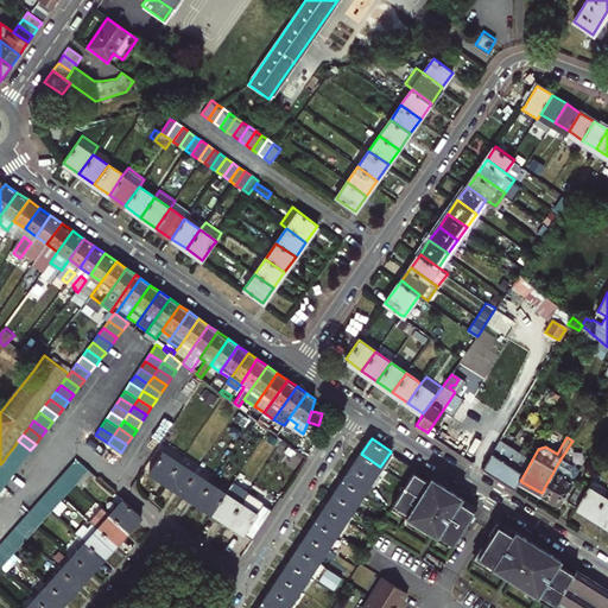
[(25,457),(30,450),(18,441),(13,448),(25,457)]
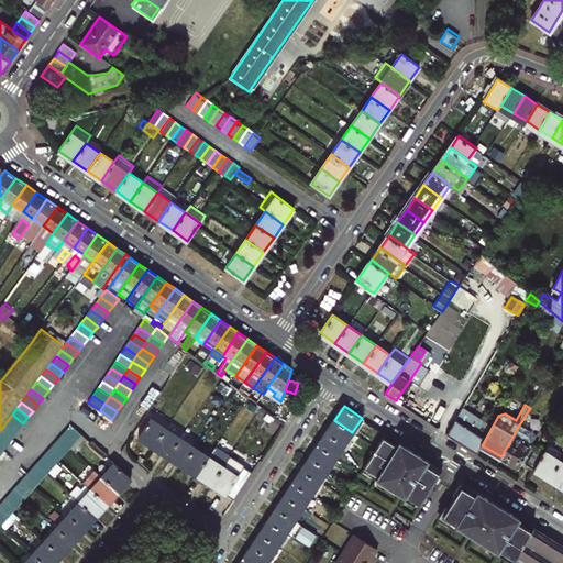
[(482,445),(493,426),(486,422),(462,408),(448,433),(477,452),(482,445)]
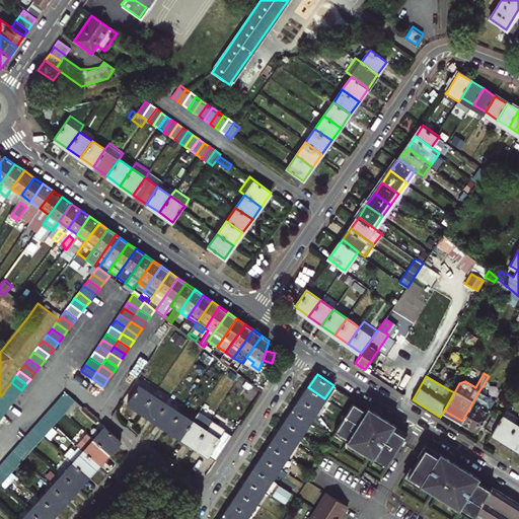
[(21,390),(11,382),(6,388),(17,396),(21,390)]
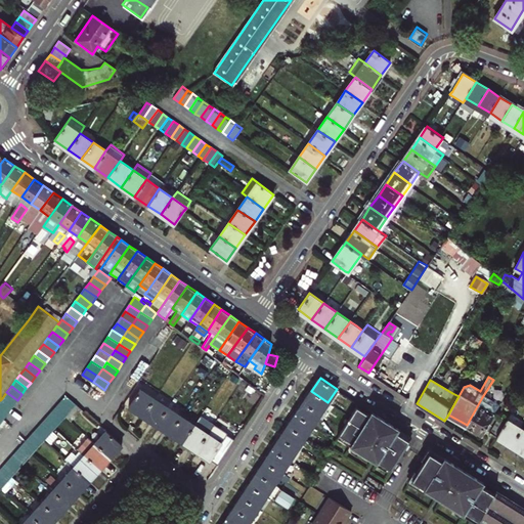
[(143,415),(155,398),(140,389),(129,405),(143,415)]
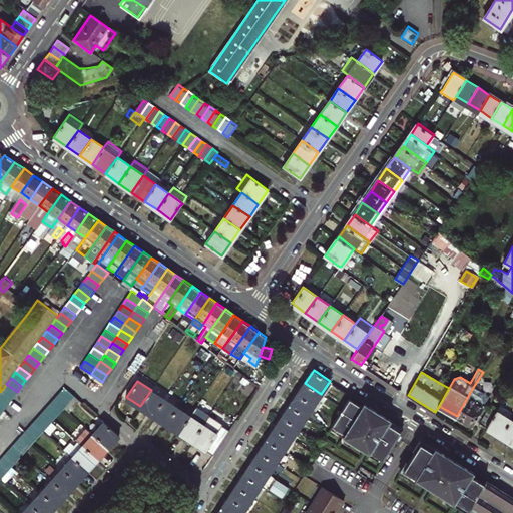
[(321,394),(305,383),(298,394),(314,405),(321,394)]
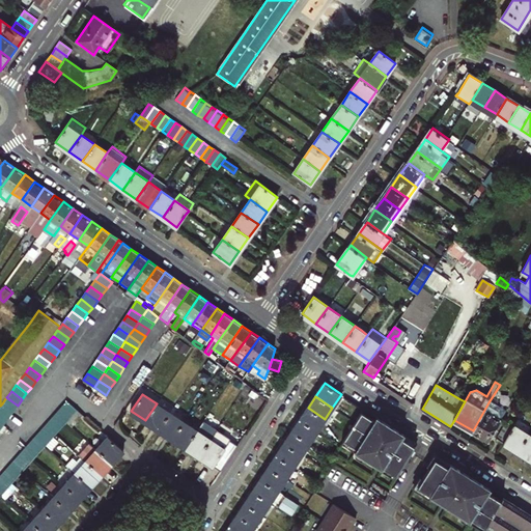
[(12,412),(18,406),(6,397),(2,403),(12,412)]
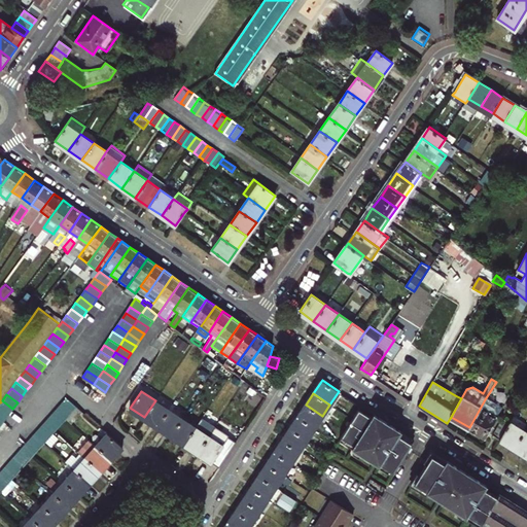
[(144,417),(157,426),(169,410),(157,402),(161,397),(159,395),(155,400),(144,417)]
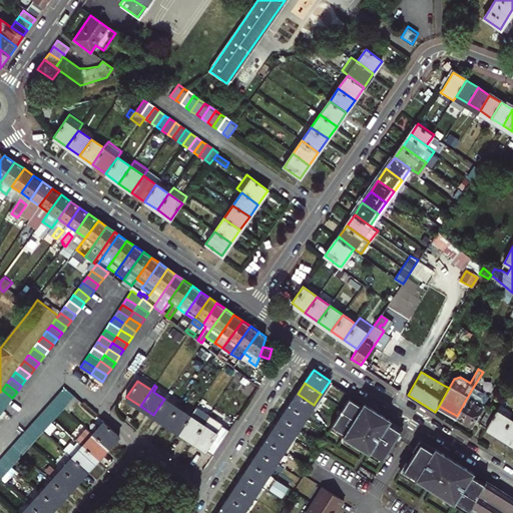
[(65,386),(60,392),(70,401),(75,395),(65,386)]
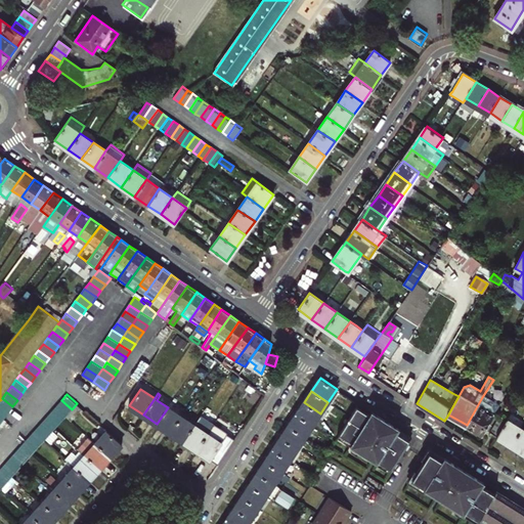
[(498,406),(482,397),(467,425),(482,435),(498,406)]
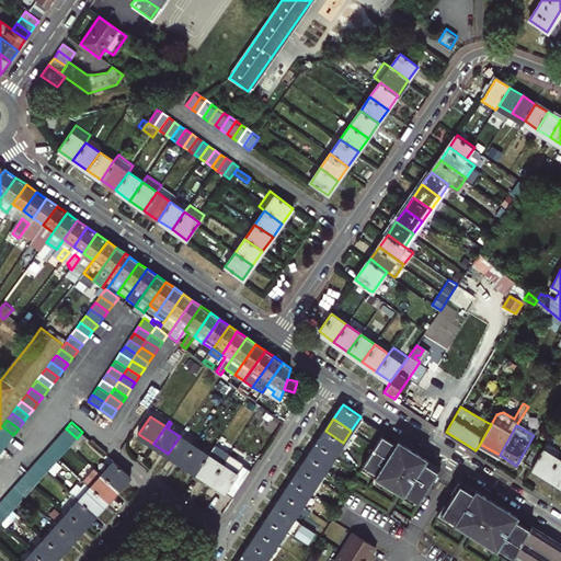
[(13,435),(2,426),(0,428),(0,435),(8,442),(13,435)]
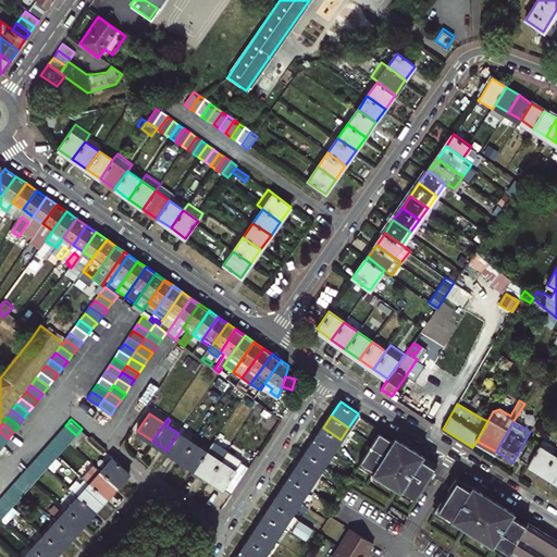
[(65,425),(60,432),(71,441),(76,435),(65,425)]
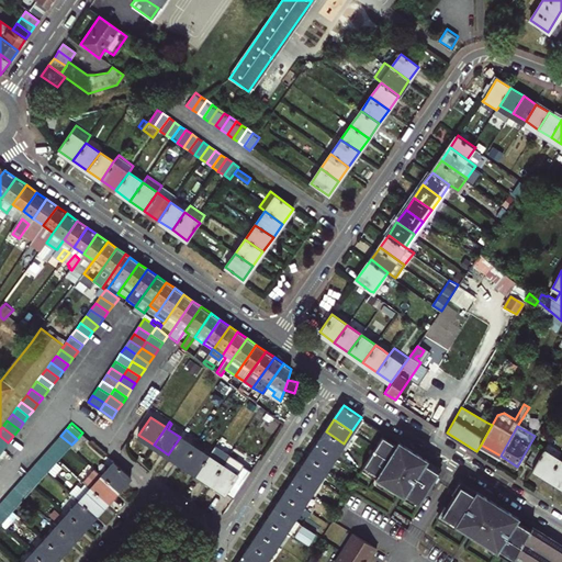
[(335,456),(344,444),(326,431),(317,444),(335,456)]
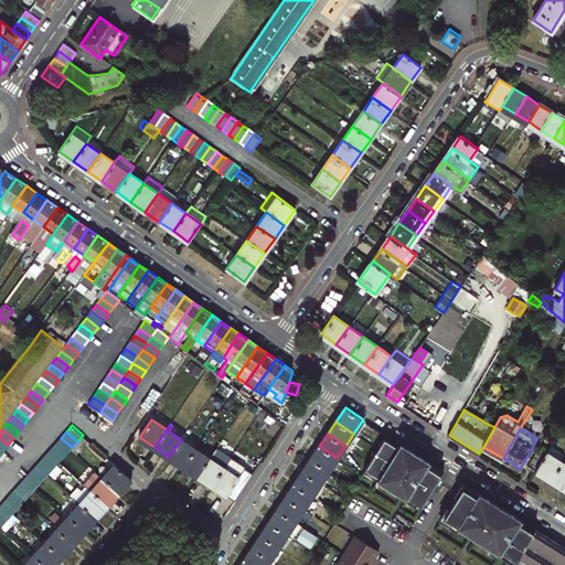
[(76,454),(88,440),(83,435),(77,441),(72,447),(71,449),(76,454)]
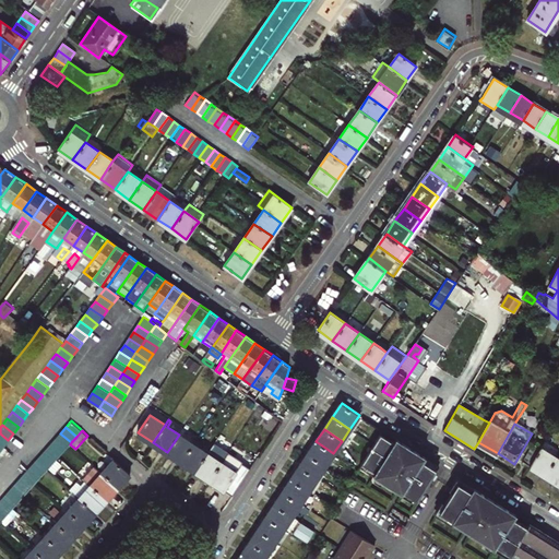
[(181,462),(193,444),(182,437),(186,431),(182,430),(179,435),(167,452),(181,462)]
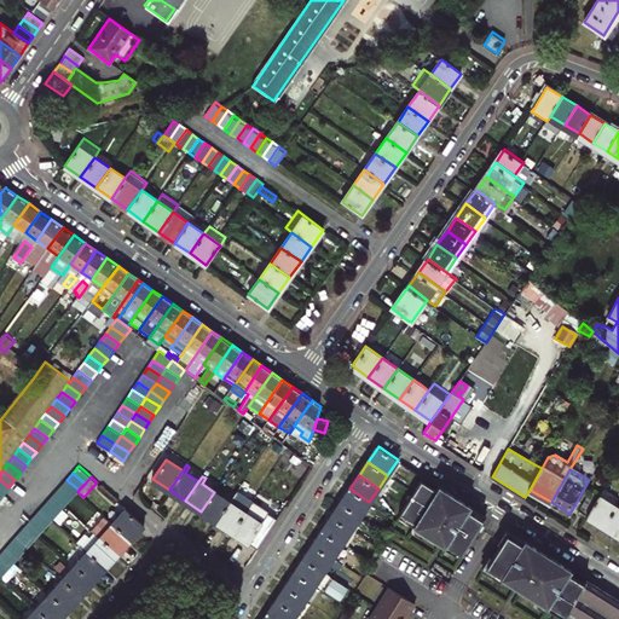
[(79,490),(67,480),(61,486),(73,497),(77,492),(79,490)]
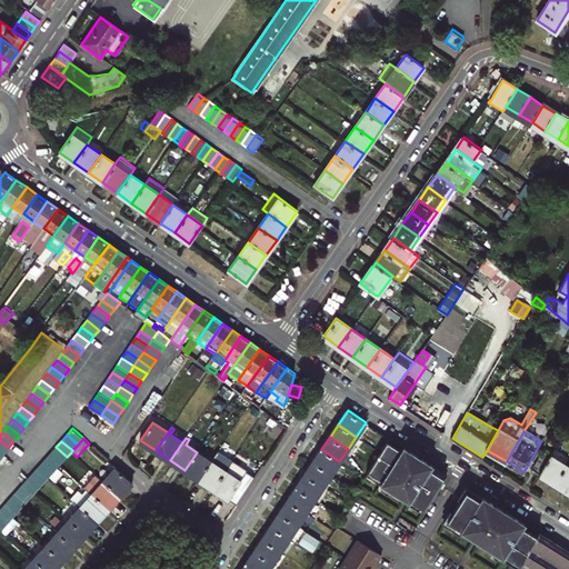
[(401,451),(387,442),(380,452),(372,466),(368,472),(382,481),(380,485),(382,486),(389,490),(409,503),(410,500),(425,509),(426,508),(430,500),(439,487),(443,480),(445,478),(443,477),(430,469),(432,466),(403,448),(401,451)]
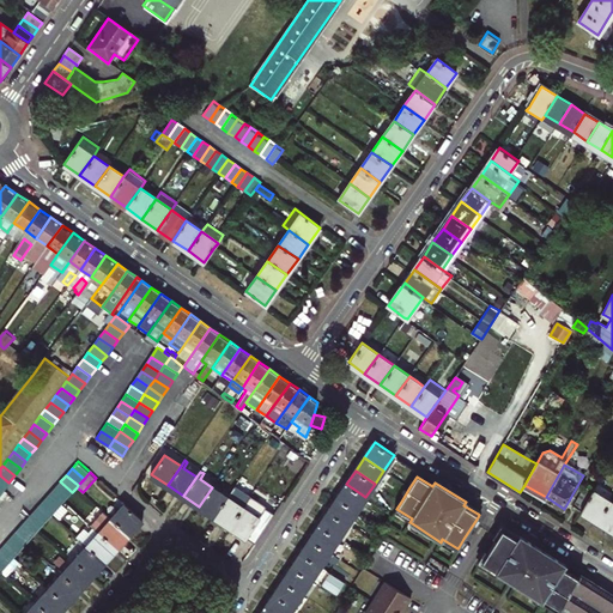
[(72,492),(60,481),(54,489),(66,499),(72,492)]
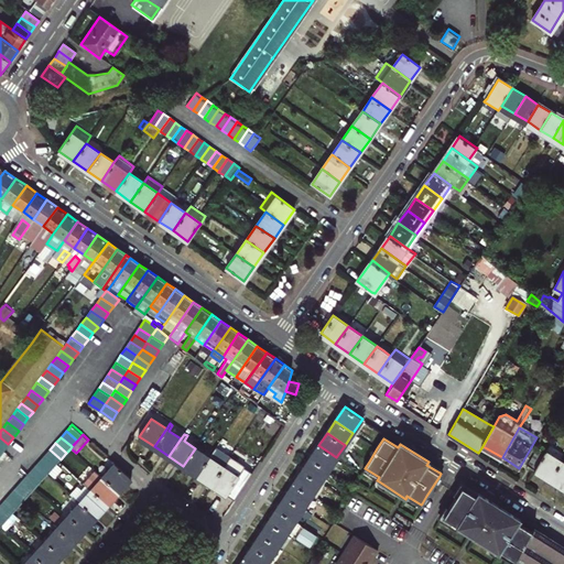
[(183,466),(197,476),(209,457),(198,451),(202,445),(198,443),(195,448),(183,466)]
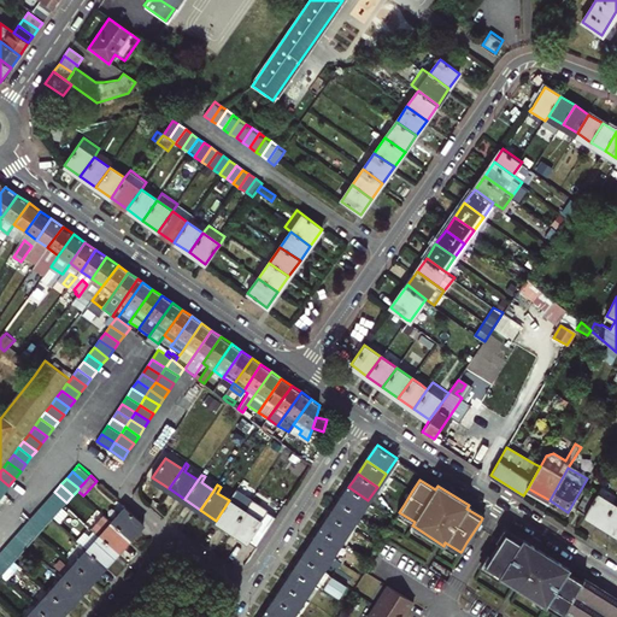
[(340,501),(359,513),(368,500),(348,487),(340,501)]
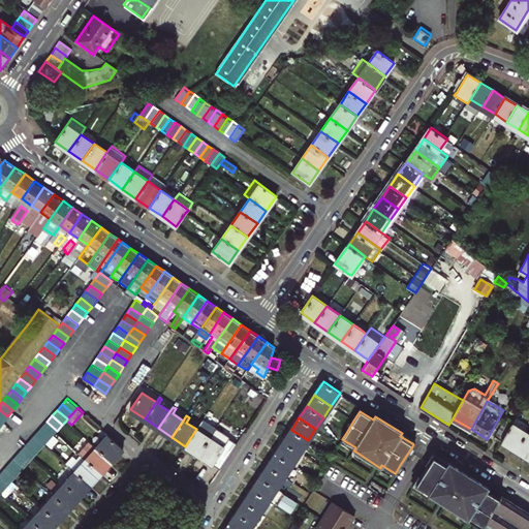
[(47,422),(41,427),(52,436),(53,434),(55,432),(57,431),(47,422)]
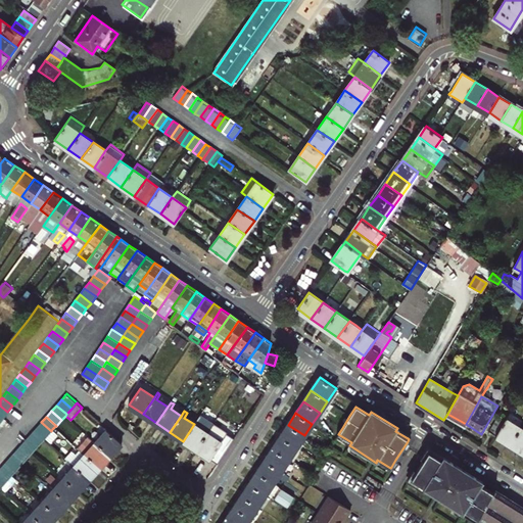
[(496,437),(506,422),(500,418),(489,433),(496,437)]
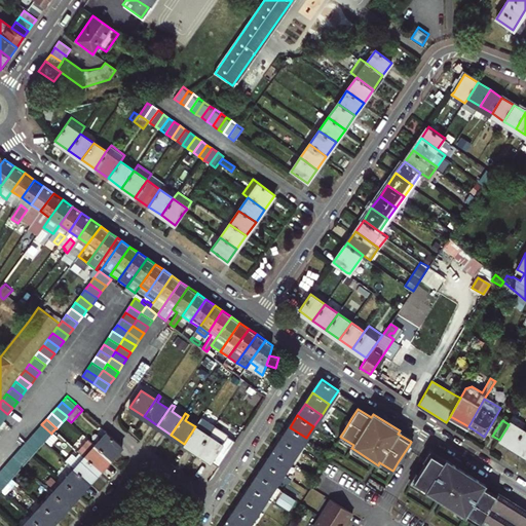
[(511,422),(509,424),(499,440),(513,448),(523,430),(511,422)]
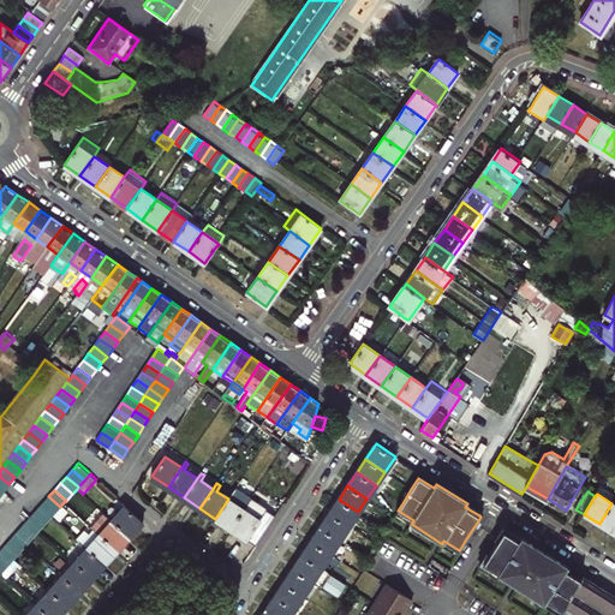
[(60,507),(48,496),(42,503),(54,514),(60,507)]
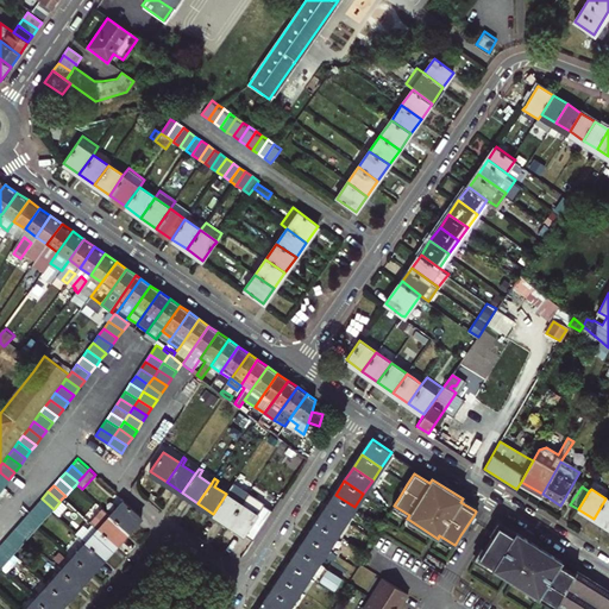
[(213,514),(228,523),(240,503),(226,494),(213,514)]
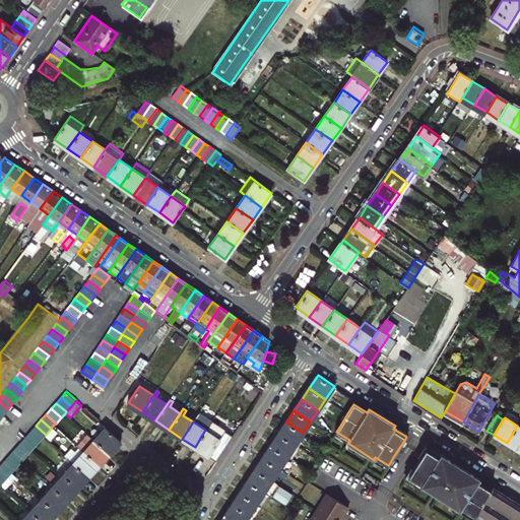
[(286,423),(279,434),(295,445),(303,433),(286,423)]
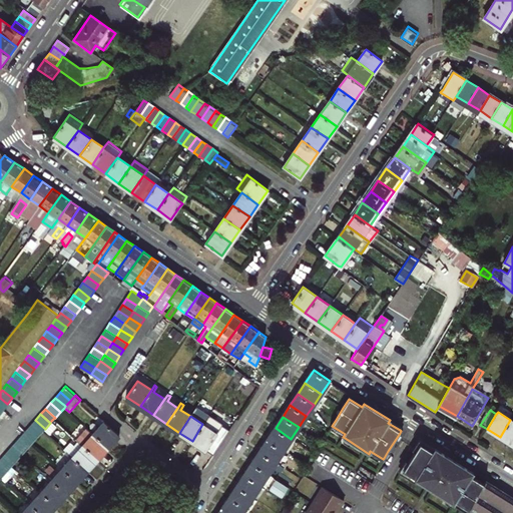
[(45,429),(35,420),(30,425),(40,434),(43,431),(44,430),(45,429)]
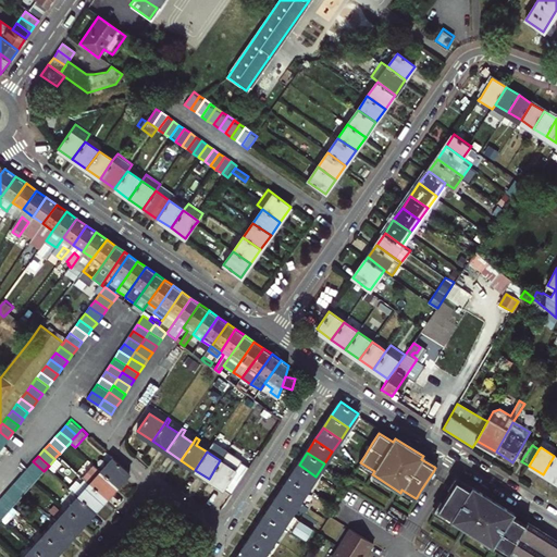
[(436,463),(423,456),(421,459),(434,467),(436,463)]
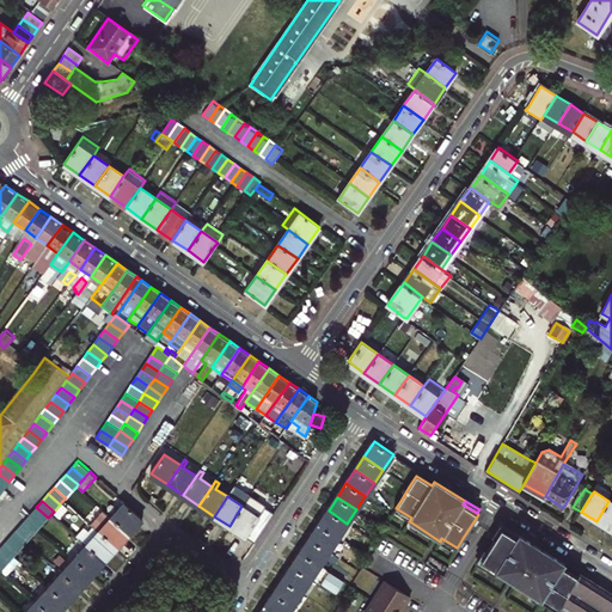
[(611,531),(611,530),(611,502),(609,501),(597,521),(611,531)]
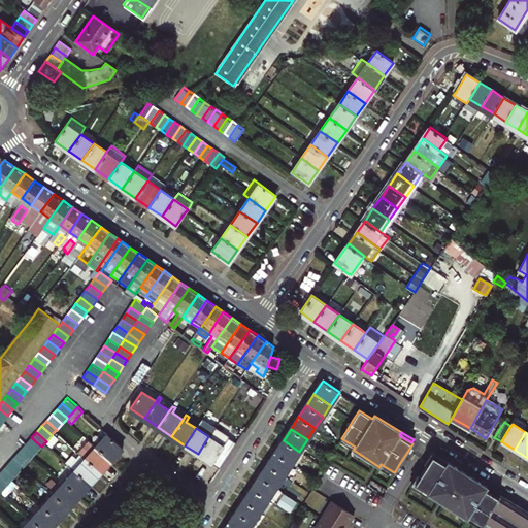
[(59,438),(53,433),(52,435),(46,441),(45,442),(51,447),(59,438)]
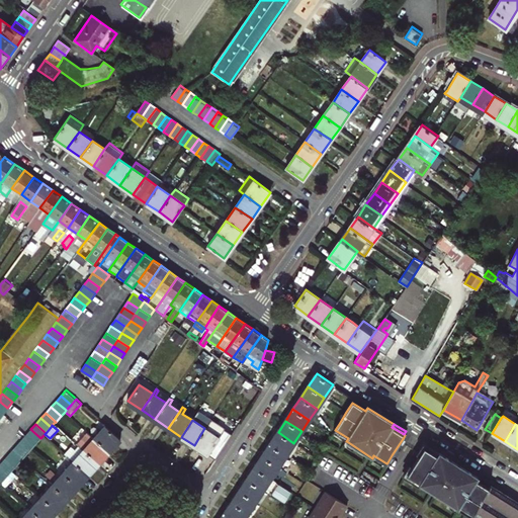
[(120,439),(105,425),(94,438),(109,451),(120,439)]
